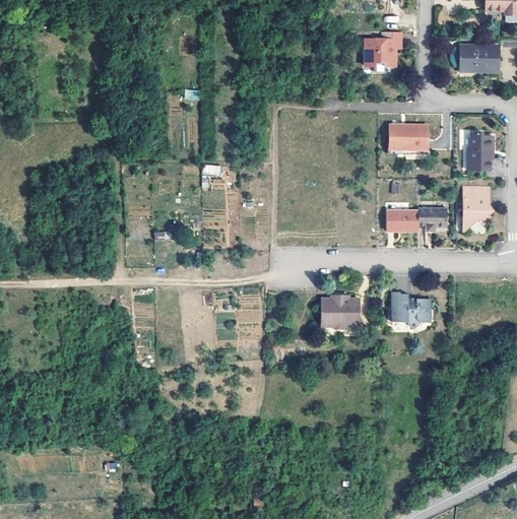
[(485,0),(486,10),(505,10),(504,13),(516,13),(516,0),(485,0)]
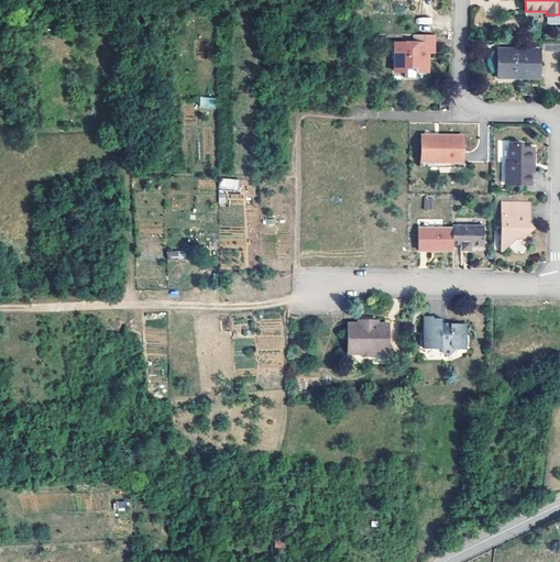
[(427,24),(429,18),(414,14),(413,22),(427,24)]
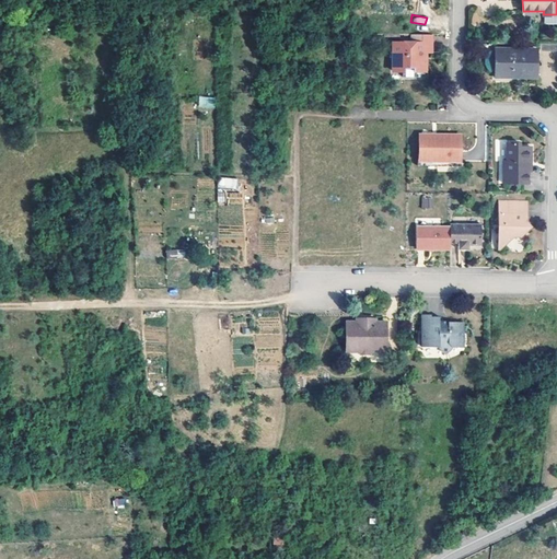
[(430,51),(431,34),(410,34),(410,42),(392,42),(392,71),(401,70),(401,76),(415,77),(415,71),(425,71),(425,51),(430,51)]
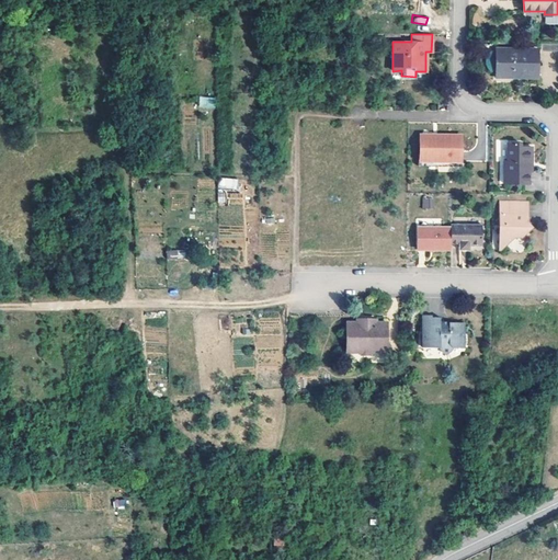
[(537,48),(494,48),(496,52),(490,50),(488,54),(487,56),(486,58),(485,63),(486,66),(488,68),(490,71),(494,71),(494,77),(514,77),(514,73),(519,75),(519,77),(537,77),(537,48)]
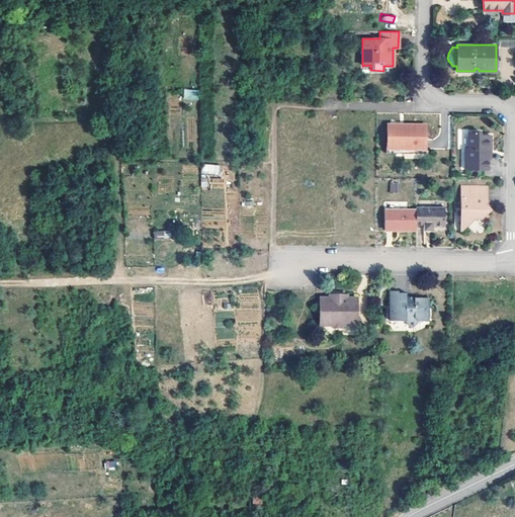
[(403,87),(403,97),(412,97),(412,87),(403,87)]
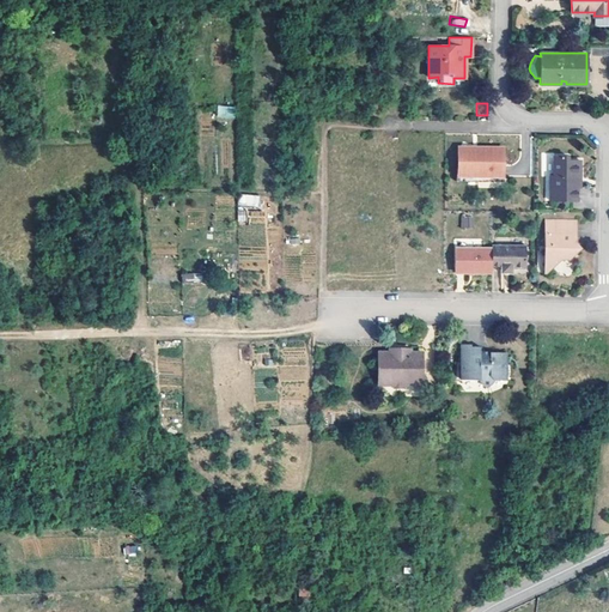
[(213,104),(213,117),(231,117),(231,104),(213,104)]
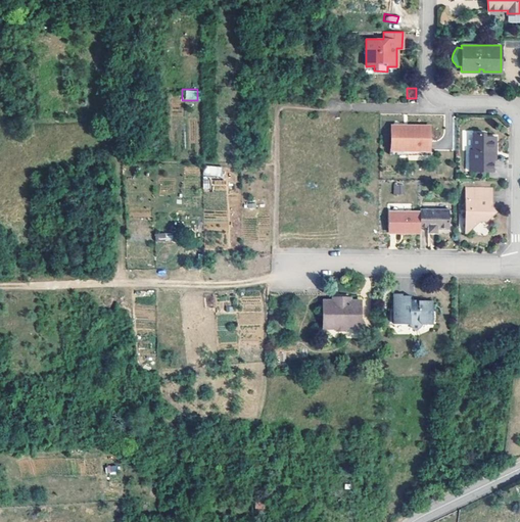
[(429,126),(408,126),(408,128),(391,128),(391,149),(418,149),(428,150),(429,126)]
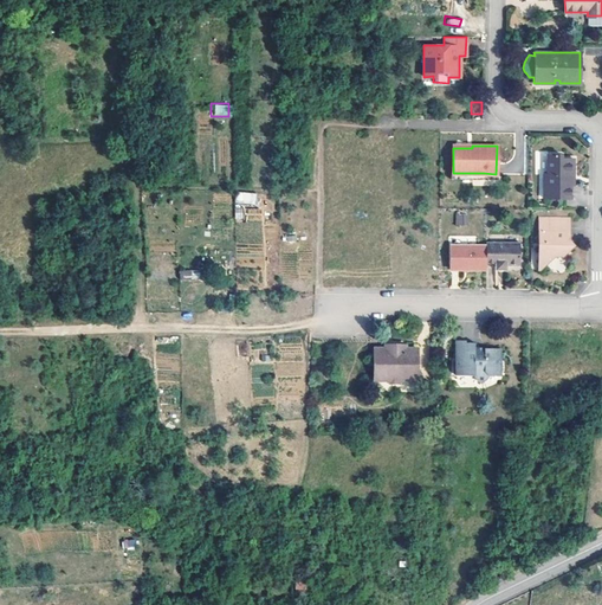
[(561,154),(547,154),(548,173),(543,173),(543,185),(538,185),(538,198),(570,198),(570,185),(568,185),(568,175),(573,175),(573,158),(561,158),(561,154)]
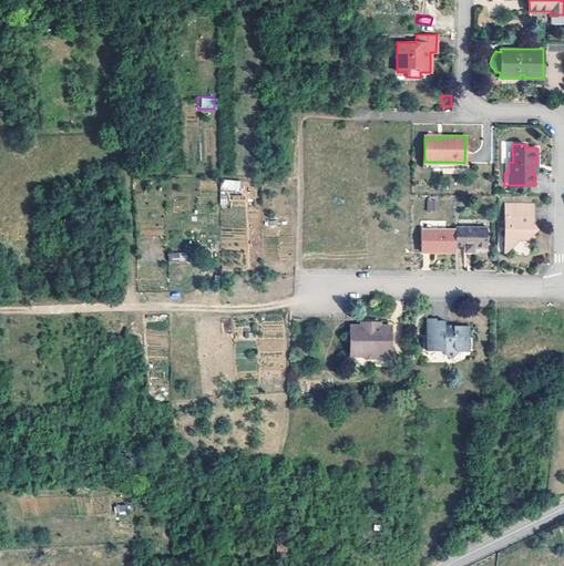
[(218,178),(217,189),(237,191),(237,179),(218,178)]
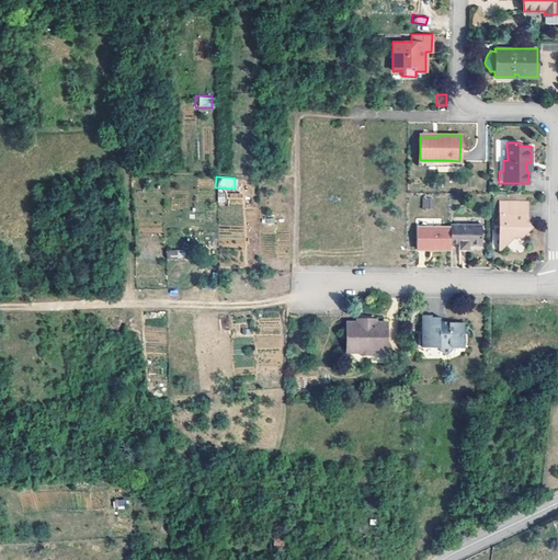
[(499,244),(505,244),(513,237),(522,237),(531,226),(524,220),(524,215),(527,215),(527,202),(499,202),(499,244)]
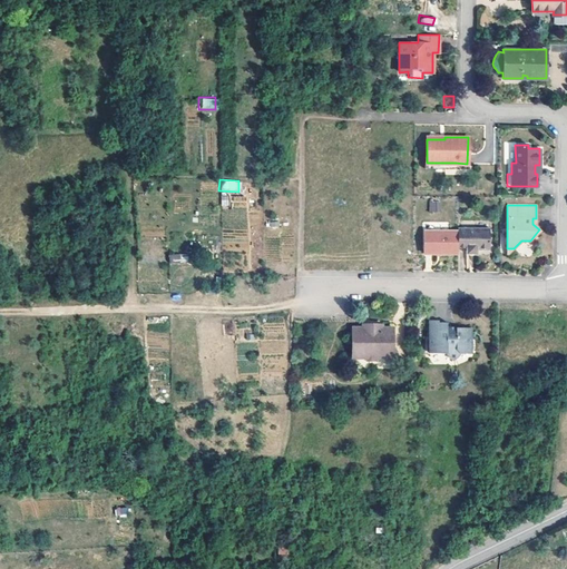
[(466,252),(476,252),(476,249),(489,251),(489,229),(457,228),(457,231),(457,247),(466,247),(466,252)]
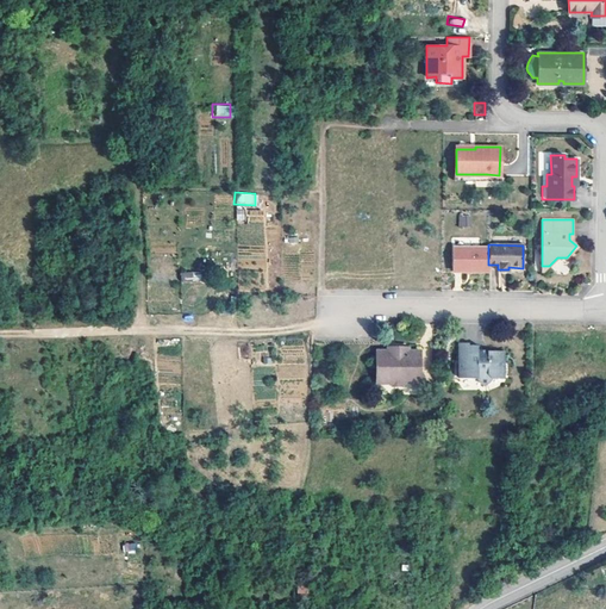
[(464,272),(488,272),(488,265),(488,247),(451,247),(451,269),(464,269),(464,272)]
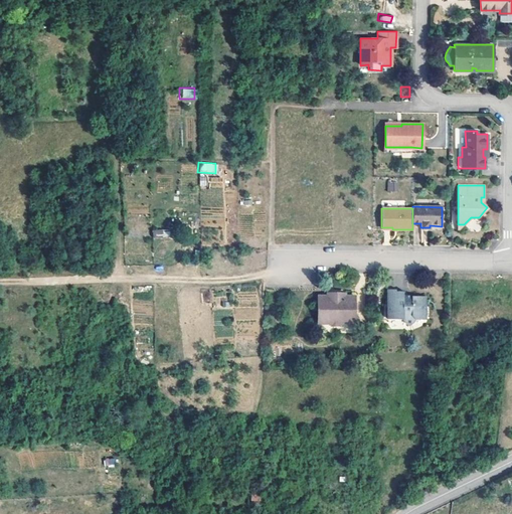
[(167,235),(166,228),(149,229),(150,236),(167,235)]
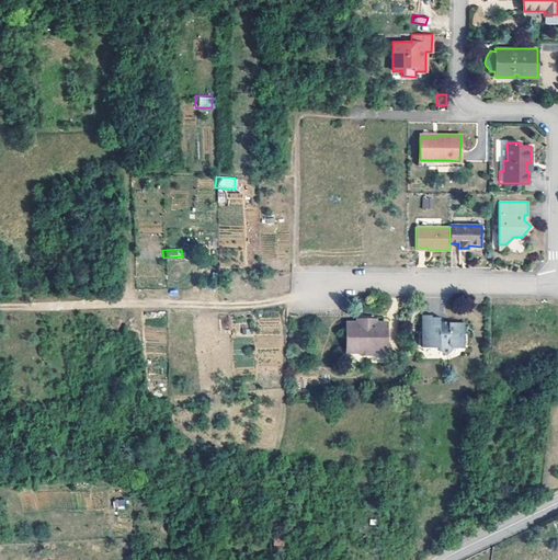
[(464,349),(464,336),(460,334),(464,330),(464,323),(448,323),(448,326),(440,326),(440,323),(440,318),(431,318),(431,316),(422,316),(422,349),(440,349),(446,355),(452,349),(464,349)]
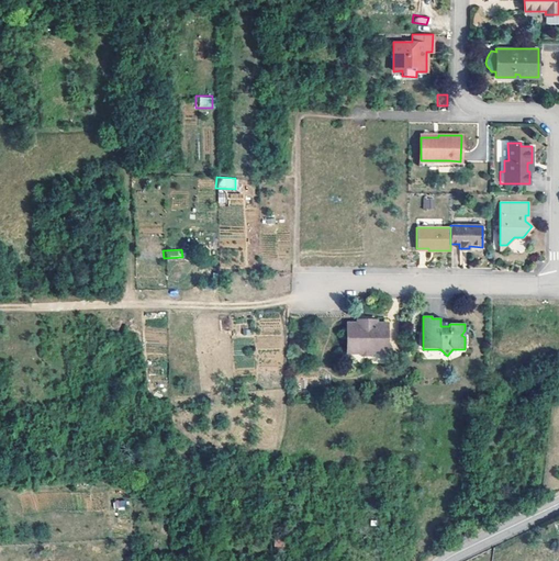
[(376,321),(362,321),(362,325),(357,325),(347,325),(347,354),(388,355),(388,325),(376,325),(376,321)]
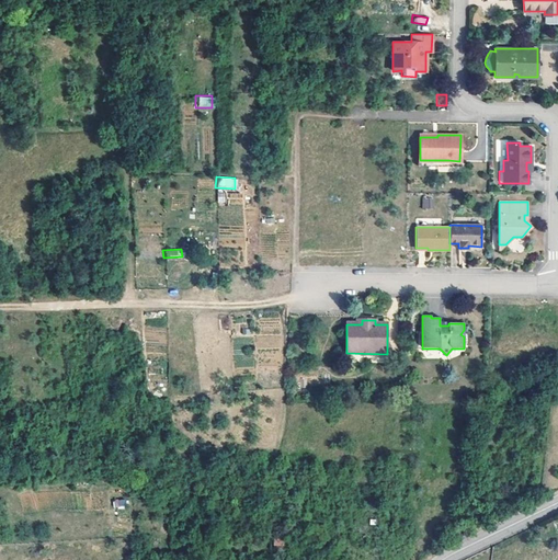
[(122,506),(122,499),(110,499),(111,507),(122,506)]
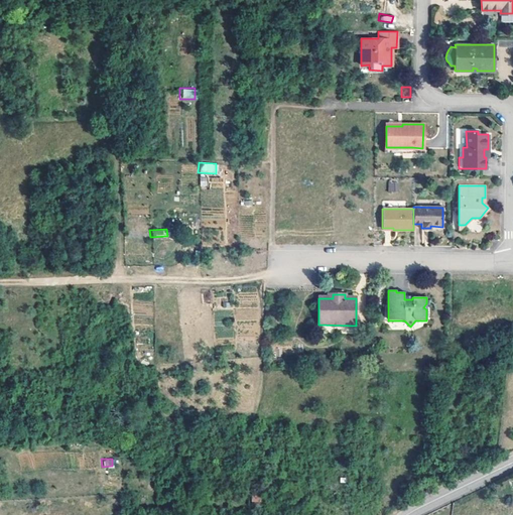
[(266,491),(257,490),(255,502),(265,503),(266,491)]
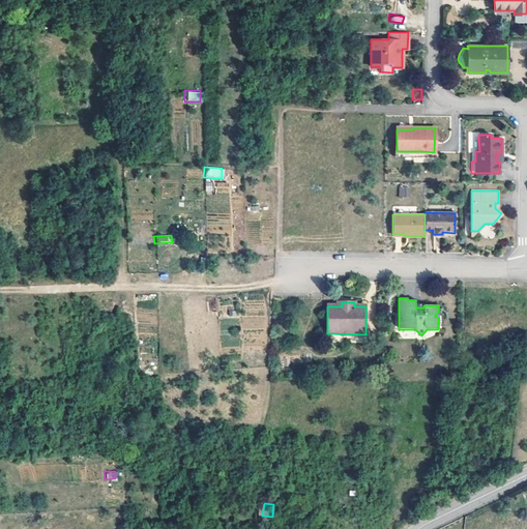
All buildings are outlined.
